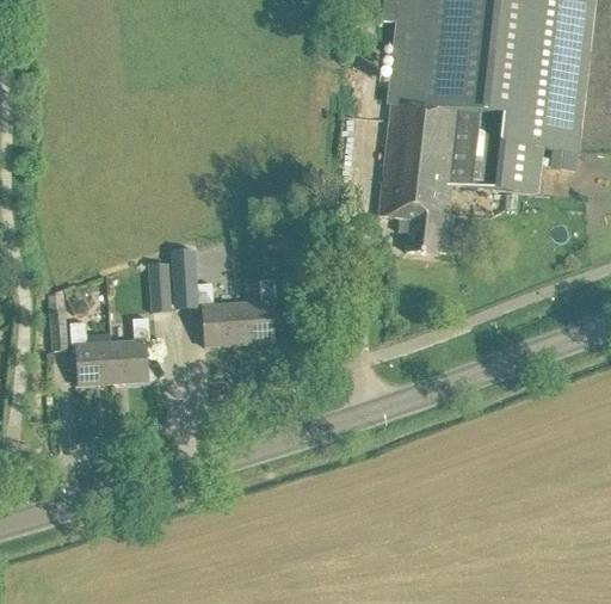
[(401,0),(390,102),(377,214),(400,216),(399,230),(408,232),(406,248),(436,252),(436,250),(449,251),(454,213),(448,213),(450,183),(532,192),(538,146),(574,149),(590,0),(401,0)]
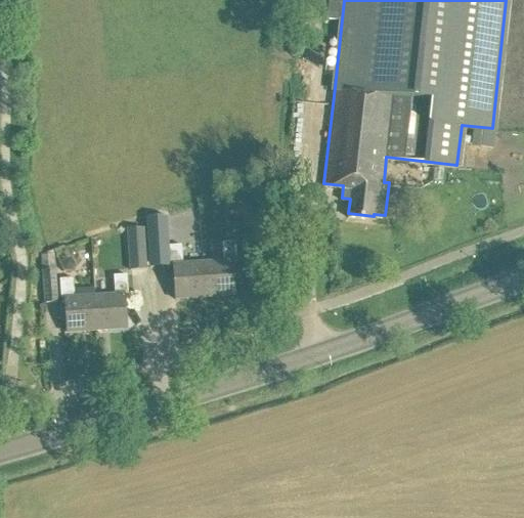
[(146,214),(148,244),(168,243),(166,212),(146,214)]
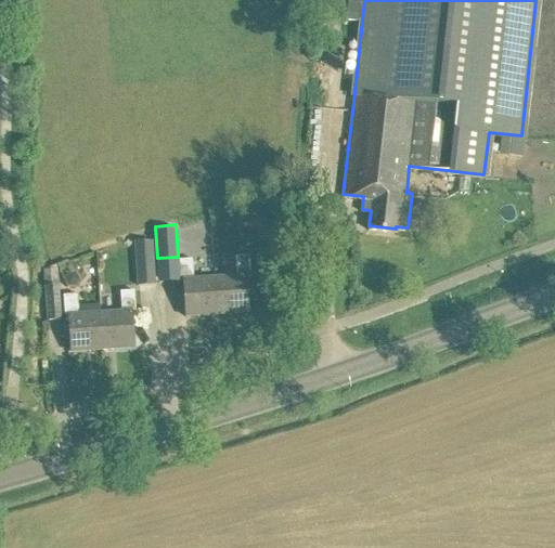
[(254,253),(255,274),(271,274),(270,252),(266,252),(266,246),(255,246),(255,252),(254,253)]
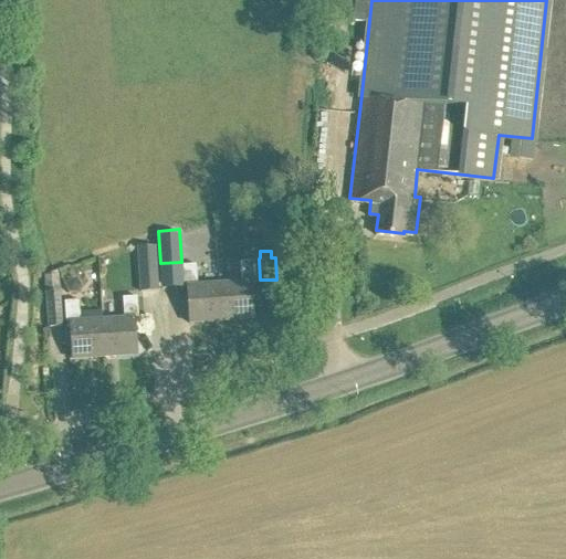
[(137,257),(139,289),(157,288),(155,256),(137,257)]
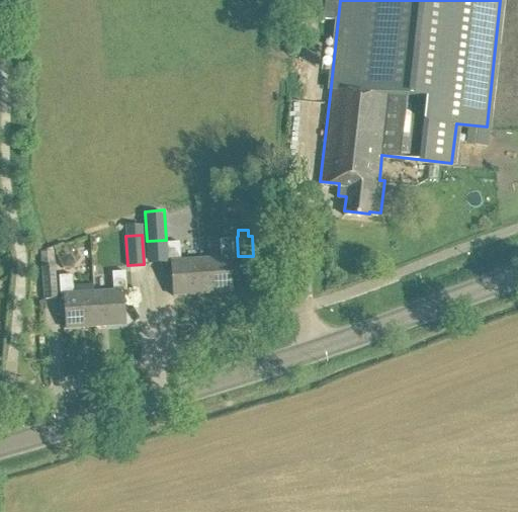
[(221,254),(200,256),(202,290),(232,288),(230,254),(234,254),(232,235),(219,236),(221,254)]
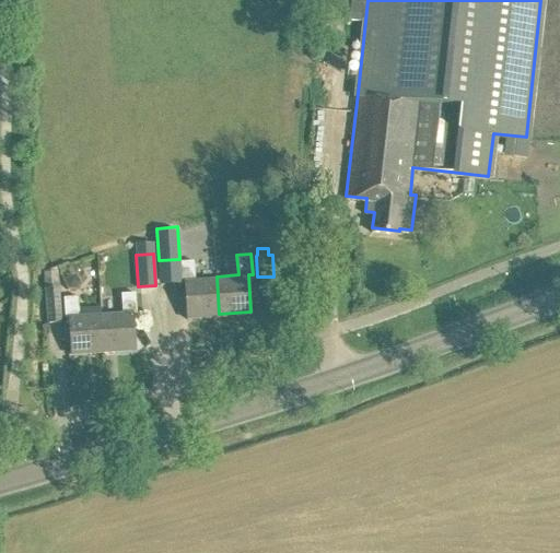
[(219,314),(217,277),(195,278),(194,258),(179,259),(181,279),(185,279),(187,316),(219,314)]
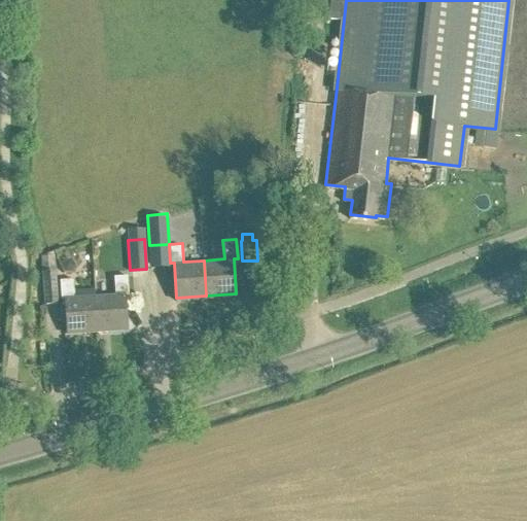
[(41,269),(44,303),(58,302),(56,268),(41,269)]
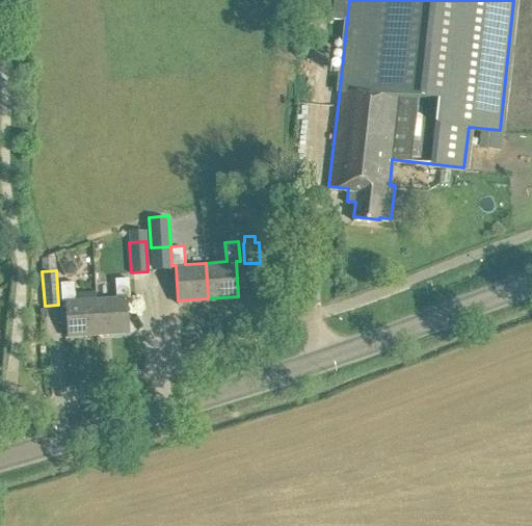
[(116,295),(96,296),(98,333),(128,331),(126,295),(130,295),(128,275),(115,277),(116,295)]
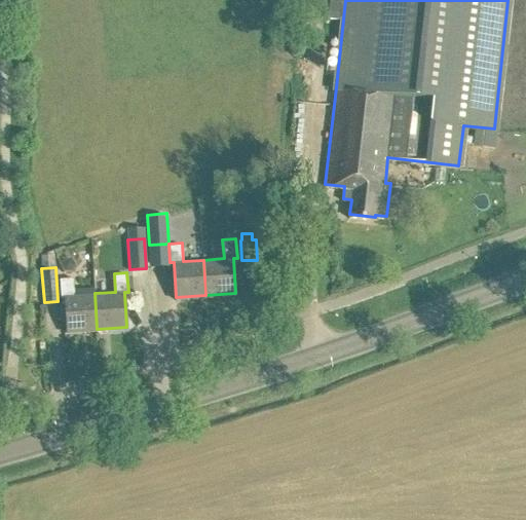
[(97,329),(95,293),(94,285),(73,286),(73,275),(60,276),(61,296),(65,296),(67,331),(97,329)]
